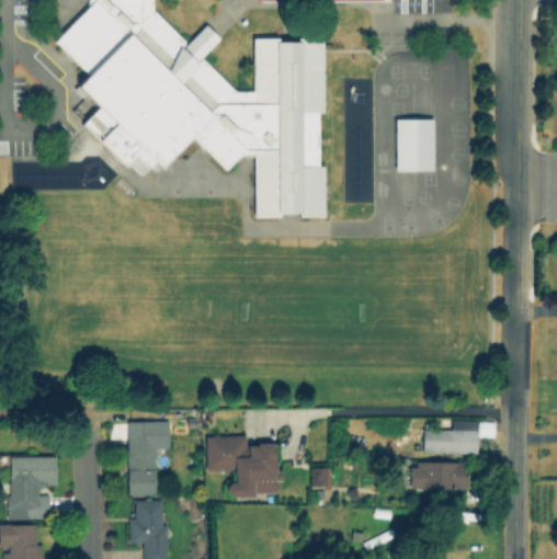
[(90,0),(90,4),(55,42),(88,75),(78,87),(100,107),(83,123),(82,123),(126,167),(129,163),(141,175),(151,166),(159,173),(193,138),(227,172),(242,155),(253,157),(257,218),(282,219),(282,213),(300,215),(299,219),(325,219),(326,168),(320,168),(320,113),(325,113),(325,41),(302,40),(302,44),(280,43),(280,38),(254,37),(256,94),(236,92),(205,59),(224,37),(206,24),(188,42),(156,10),(154,0),(90,0)]
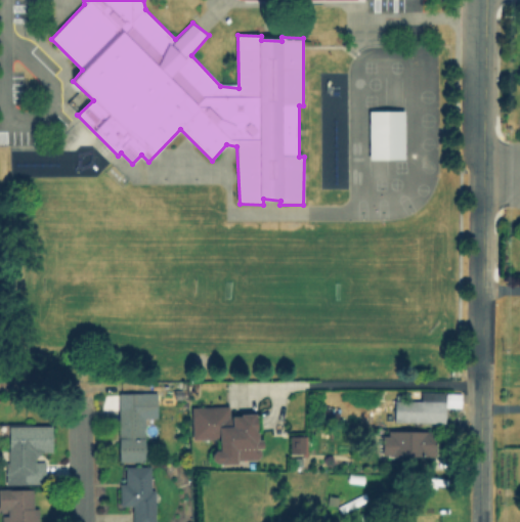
[(371,112),(404,112),(404,159),(371,159),(371,112)]
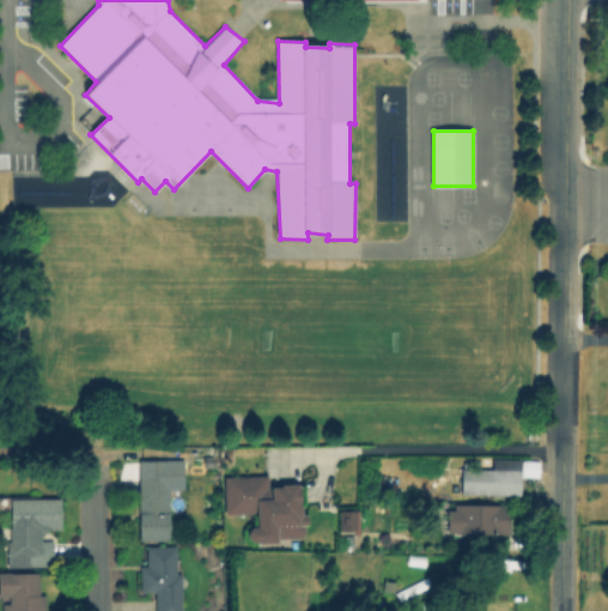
[(171,491),(171,542),(141,542),(141,463),(186,463),(186,491),(171,491)]
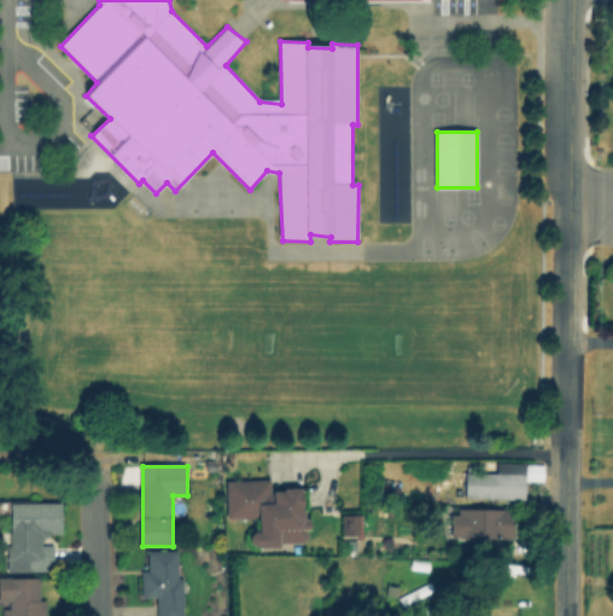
[(546,466),(532,466),(532,481),(546,481),(546,466)]
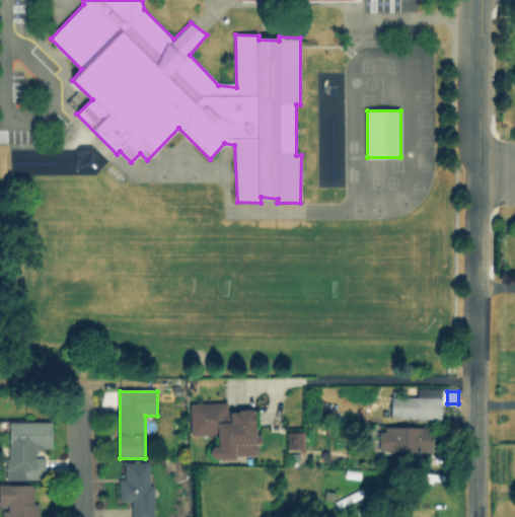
[(442,419),(442,397),(392,397),(392,419),(442,419)]
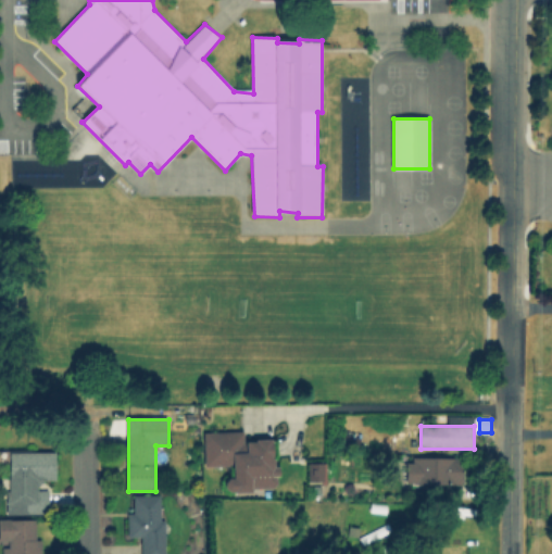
[(207,467),(228,467),(229,492),(277,491),(276,440),(248,441),(248,431),(205,432),(207,467)]
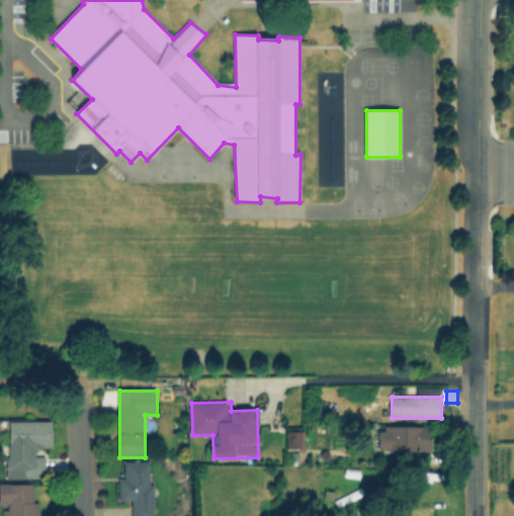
[(8,479),(48,480),(48,456),(40,456),(40,448),(53,449),(53,421),(8,421),(8,479)]
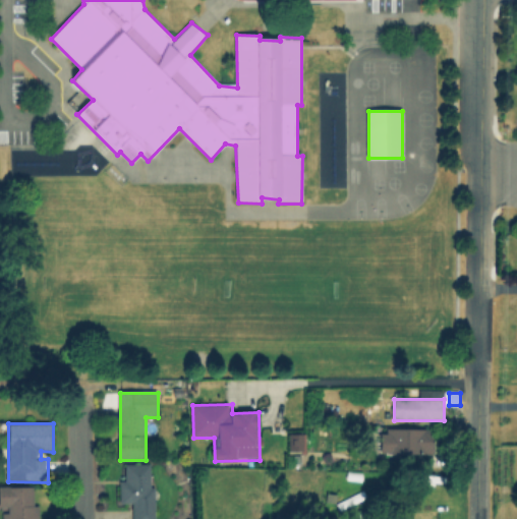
[(381,428),(381,453),(429,453),(429,428),(381,428)]
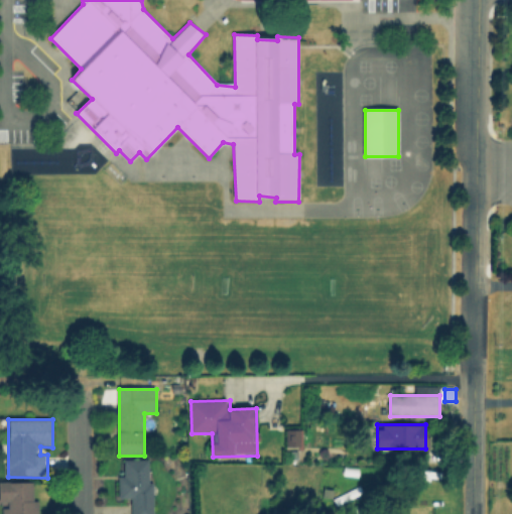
[(287,448),(302,447),(301,431),(287,431),(287,448)]
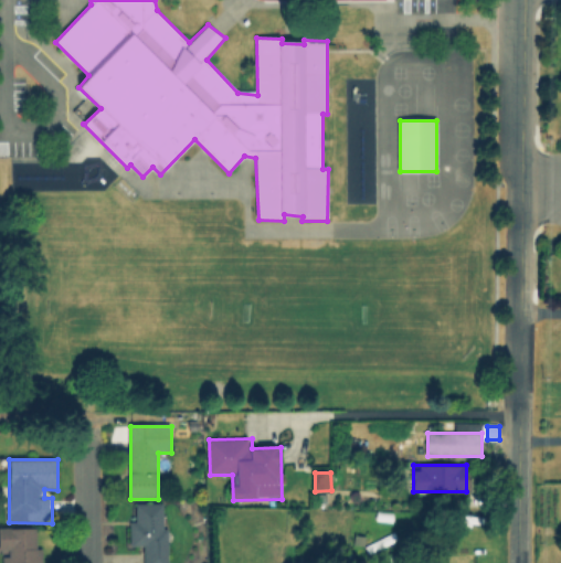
[(131,546),(145,546),(145,562),(168,562),(168,503),(131,503),(131,546)]
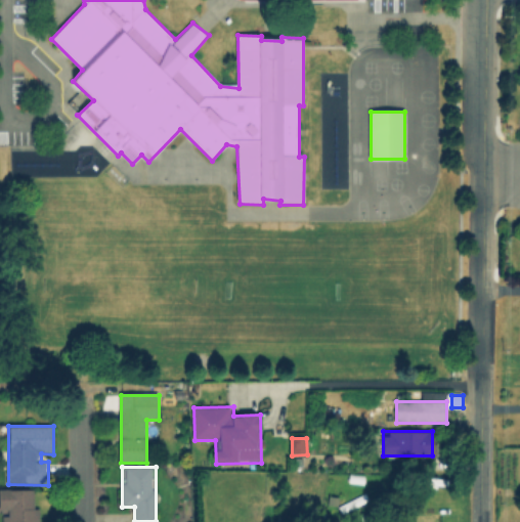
[(0,511),(4,511),(4,521),(38,521),(38,489),(0,489),(0,511)]
